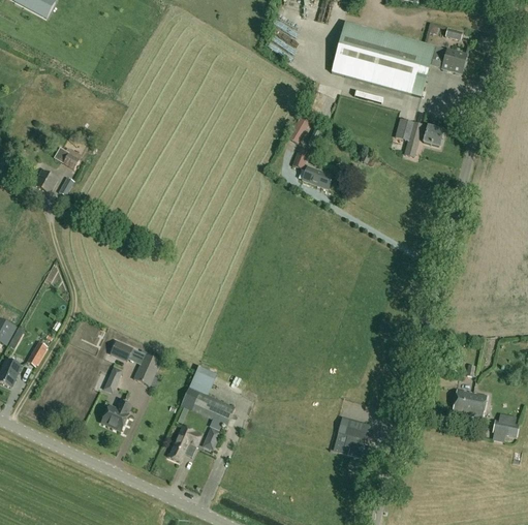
[(25,0),(24,2),(39,11),(45,0),(25,0)]
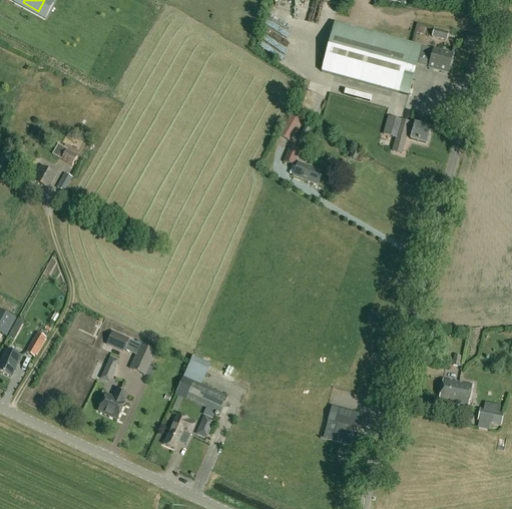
[(420,44),(413,42),(333,21),(320,69),(407,93),(411,75),(416,60),(426,63),(430,52),(418,49),(420,44)]
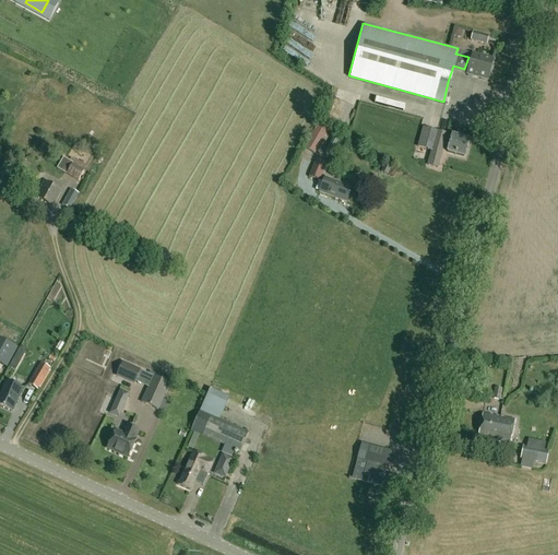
[(462,25),(453,23),(450,33),(455,34),(461,31),(462,25)]
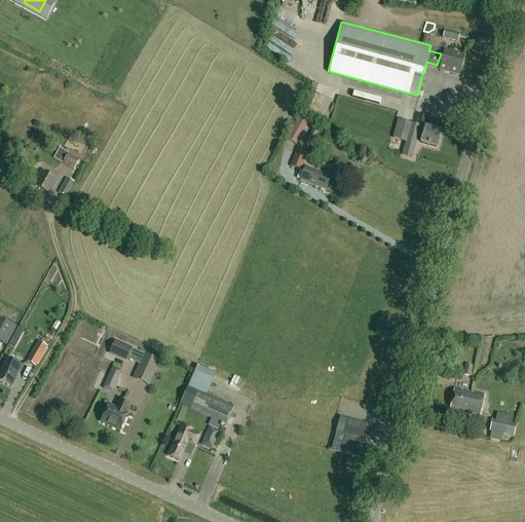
[(311,35),(319,32),(315,26),(309,30),(311,35)]
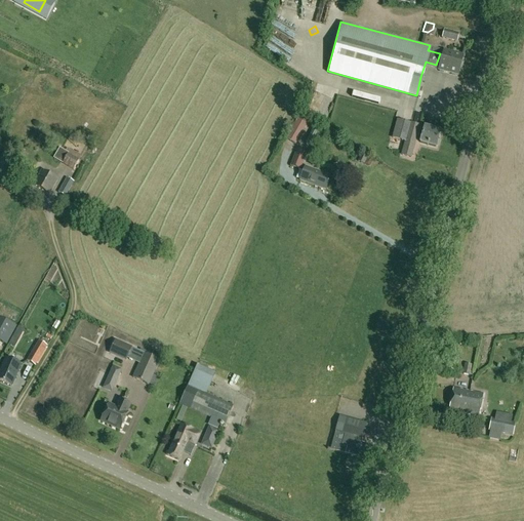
[(447,36),(456,38),(458,30),(443,26),(441,34),(447,36)]
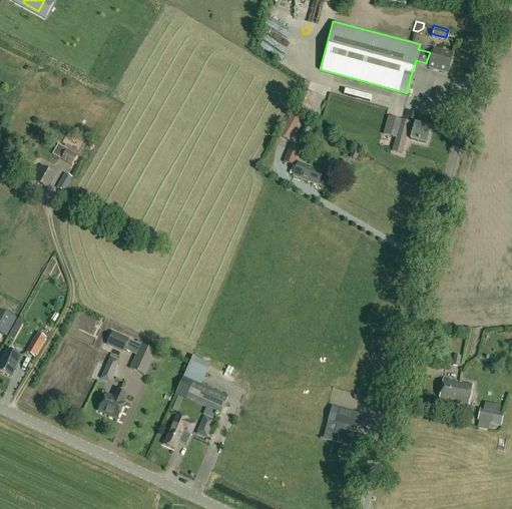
[(452,51),(433,45),(432,45),(430,52),(426,63),(447,69),(452,51)]
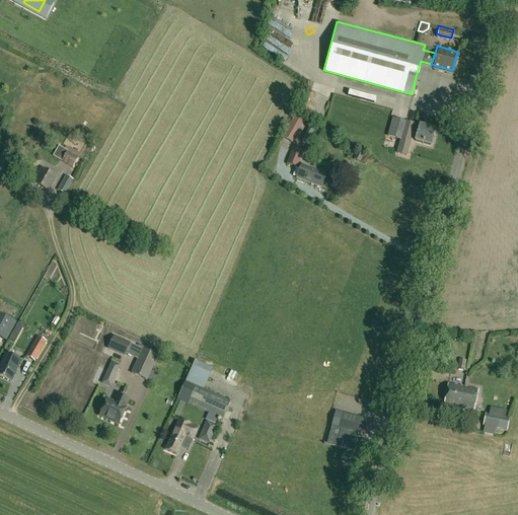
[(368,84),(366,92),(394,99),(396,92),(368,84)]
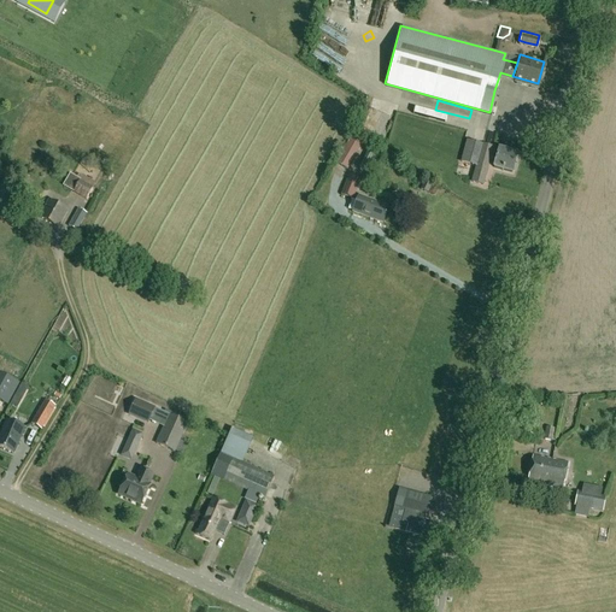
[(386,129),(394,131),(397,118),(388,117),(386,129)]
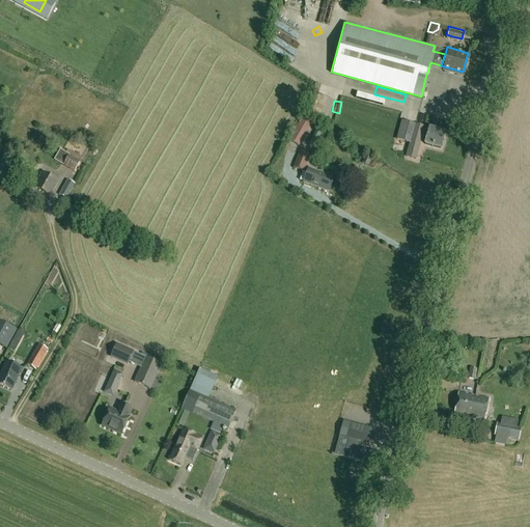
[(302,112),(288,134),(299,141),(312,118),(302,112)]
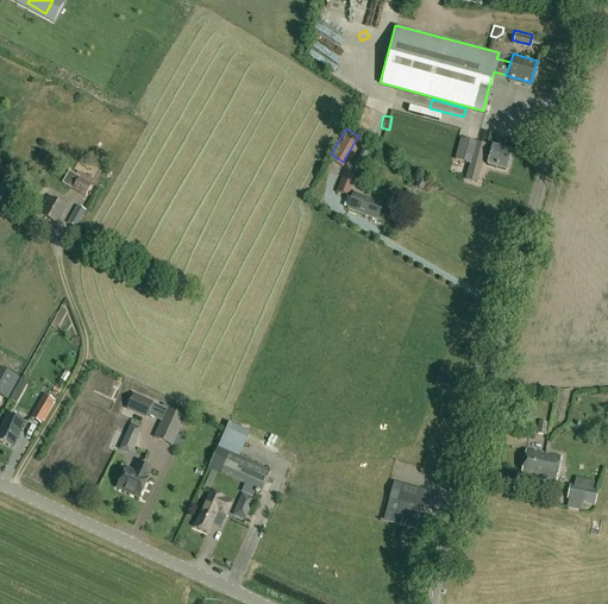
[(506,167),(511,149),(461,134),(456,155),(470,159),(468,167),(478,169),(483,152),(489,153),(487,161),(506,167)]
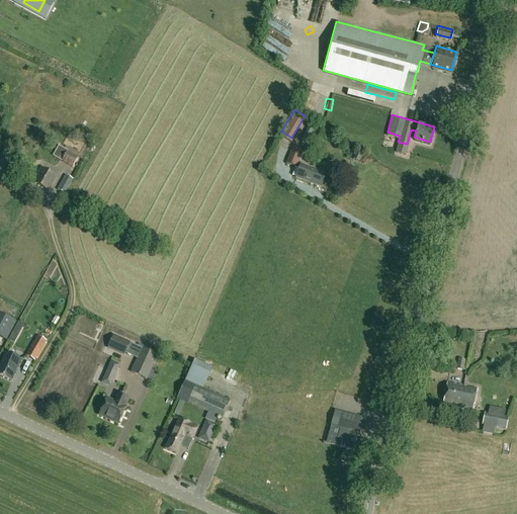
[(60,141),(56,148),(64,153),(61,157),(72,164),(79,152),(60,141)]
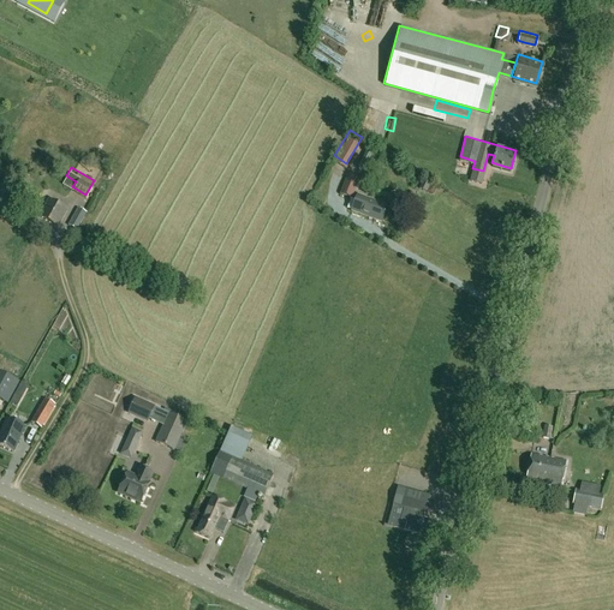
[(351,195),(358,175),(347,172),(339,190),(351,195)]
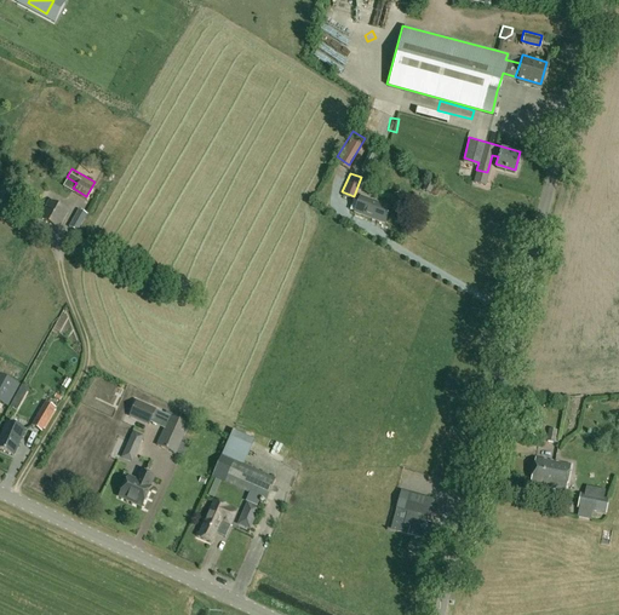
[(428,190),(433,182),(425,178),(422,187),(428,190)]
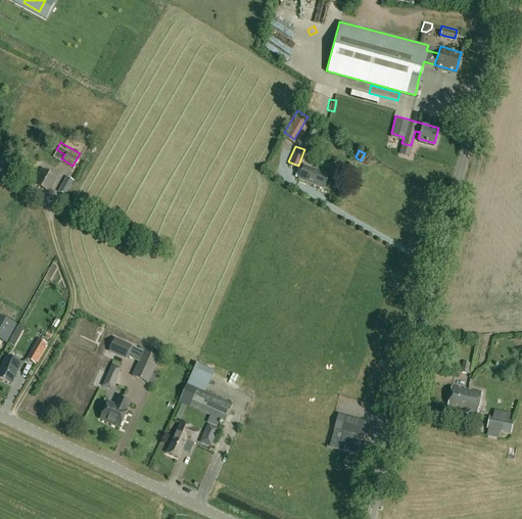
[(325,186),(330,173),(304,162),(299,176),(325,186)]
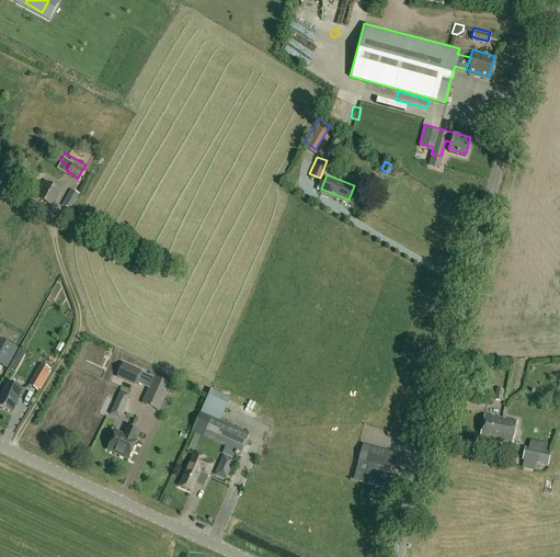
[(61,189),(44,178),(35,193),(52,204),(61,189)]
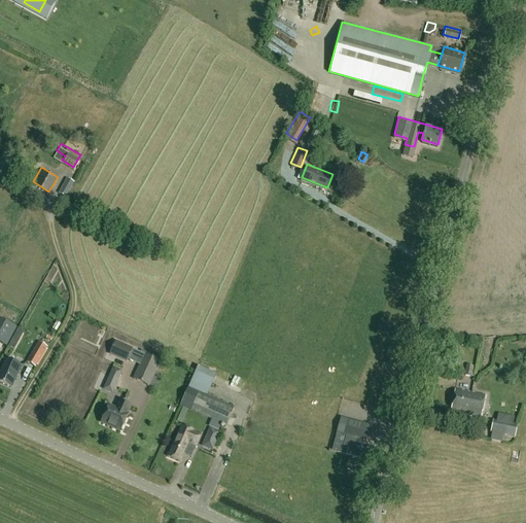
[(66,175),(58,189),(66,193),(73,178),(66,175)]
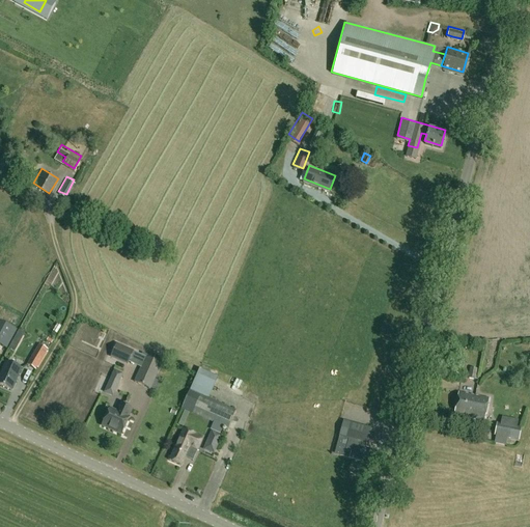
[(10,339),(7,344),(12,348),(17,342),(10,339)]
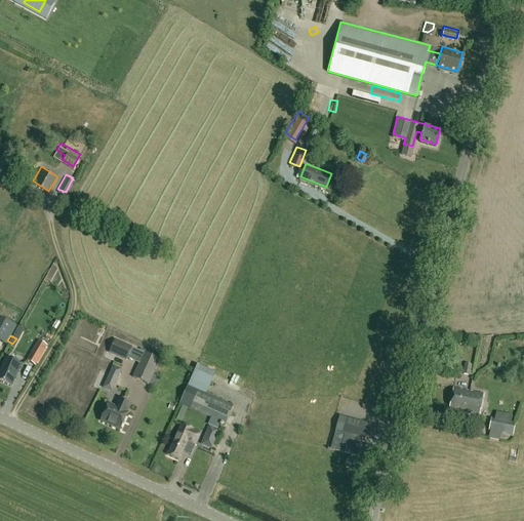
[(148,381),(159,356),(115,336),(109,350),(125,357),(126,355),(138,360),(133,374),(148,381)]
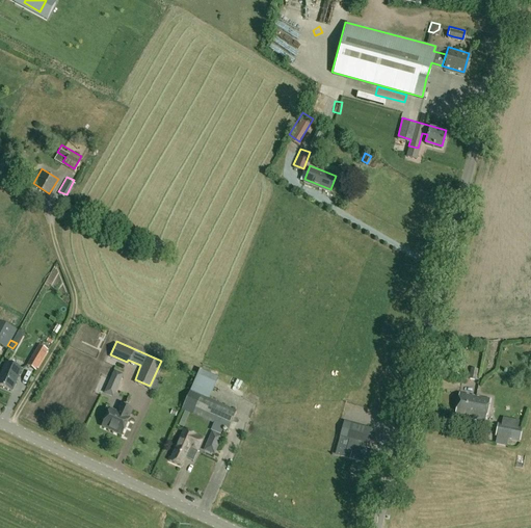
[(35,368),(47,348),(38,343),(26,363),(35,368)]
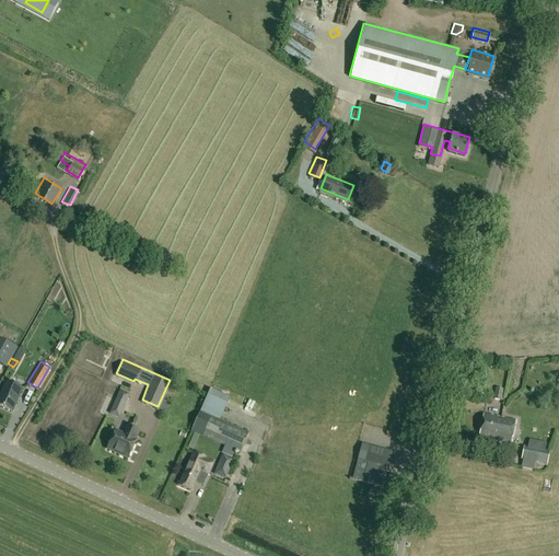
[(22,385),(7,380),(0,396),(0,404),(12,409),(22,385)]
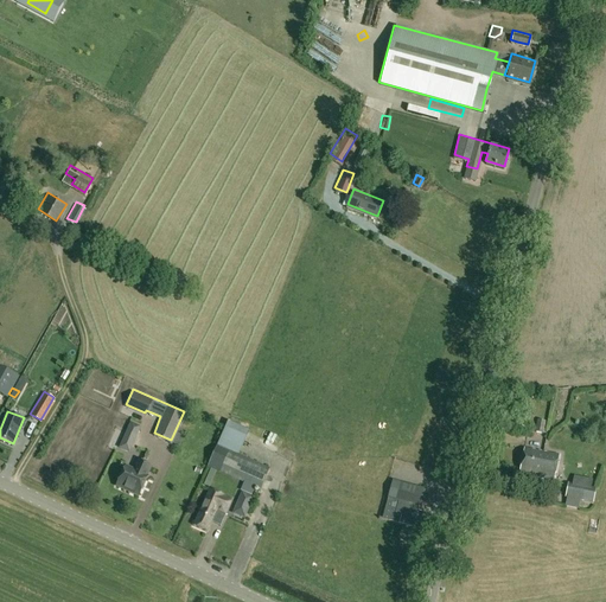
[(544,417),(536,416),(534,428),(542,429),(544,417)]
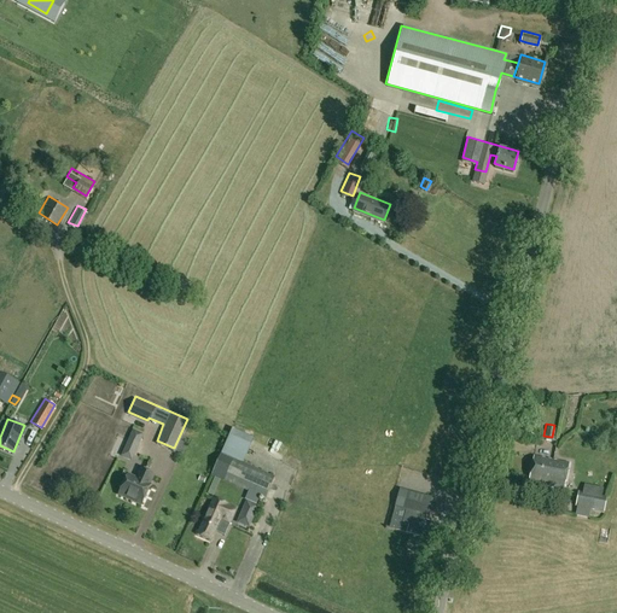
[(135,443),(139,435),(131,431),(127,439),(135,443)]
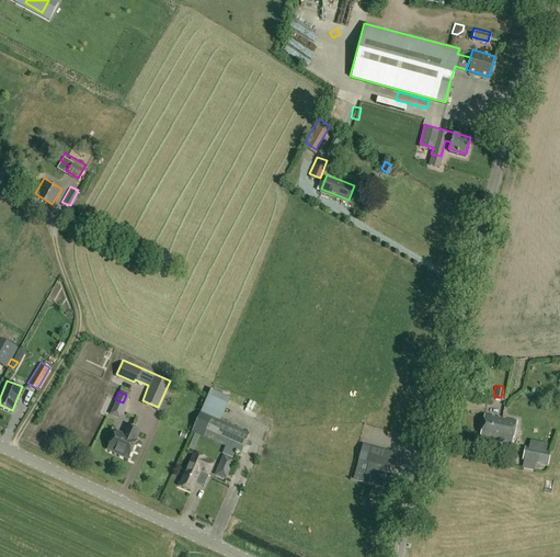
[(249,431),(220,418),(202,409),(196,420),(244,442),(249,431)]
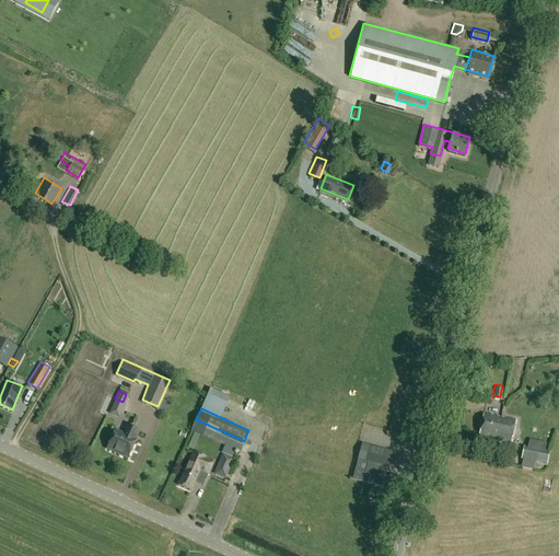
[(511,440),(515,416),(482,409),(478,433),(511,440)]
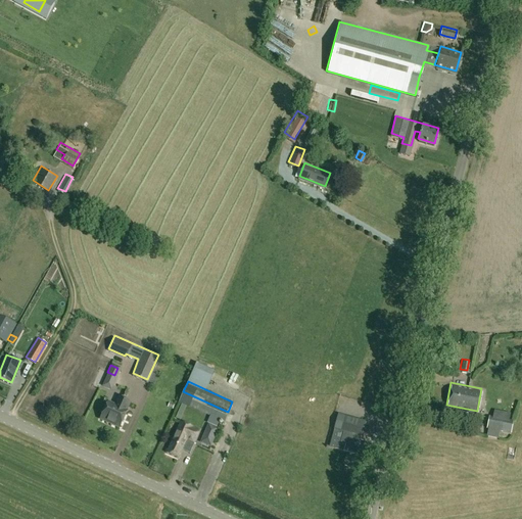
[(130,399),(121,395),(117,394),(114,403),(107,399),(105,406),(100,416),(120,424),(126,410),(125,410),(130,399)]
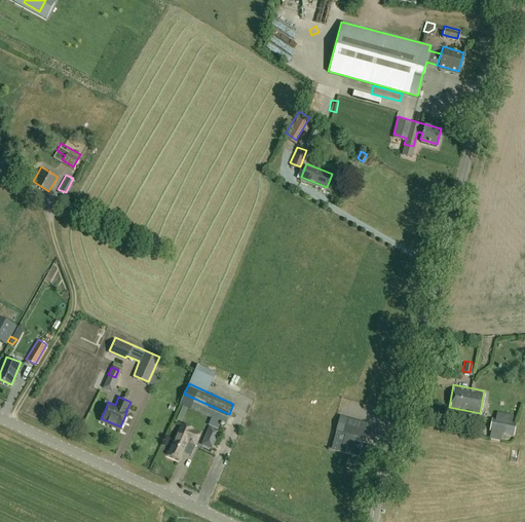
[(181,404),(175,418),(179,420),(186,406),(181,404)]
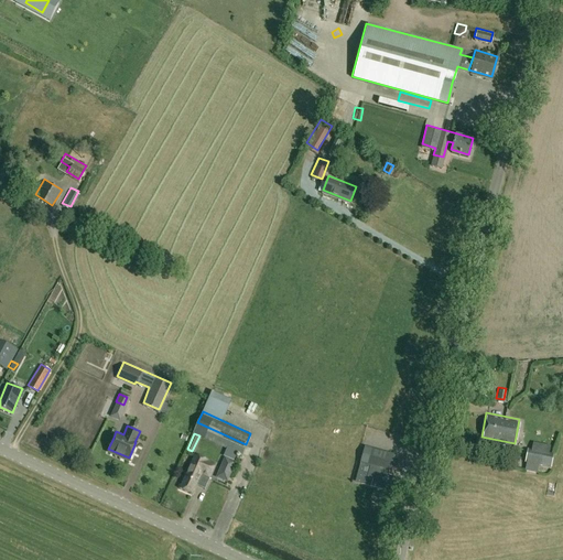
[(391,469),(396,452),(364,443),(354,478),(394,490),(396,484),(392,483),(393,480),(391,476),(388,475),(390,467),(391,469)]
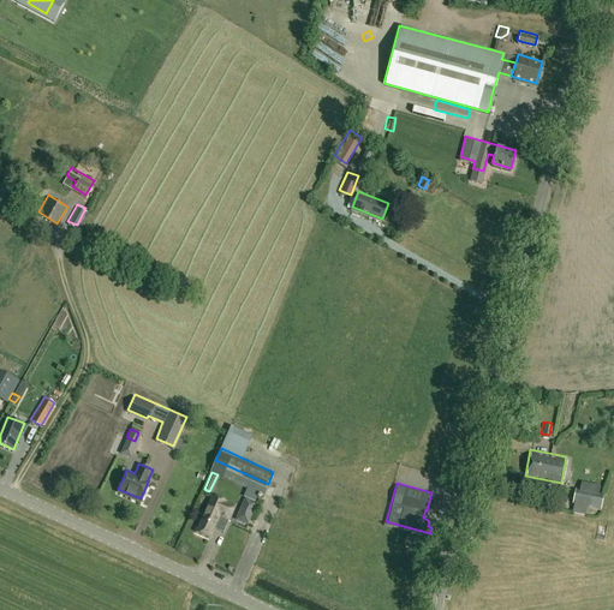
[(601,506),(603,491),(574,485),(571,501),(601,506)]
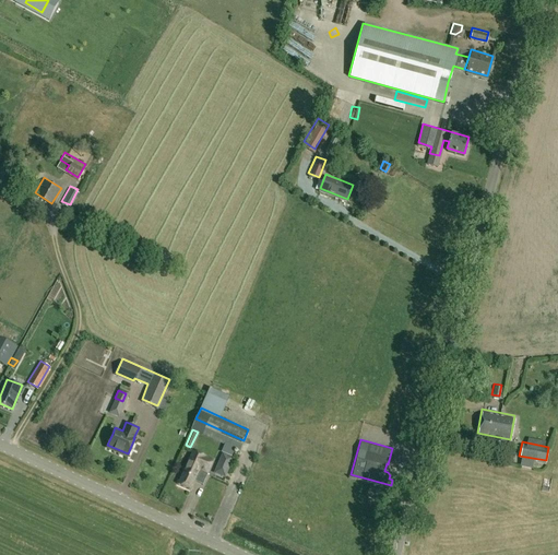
[(190,487),(199,467),(206,470),(213,457),(192,448),(178,482),(190,487)]
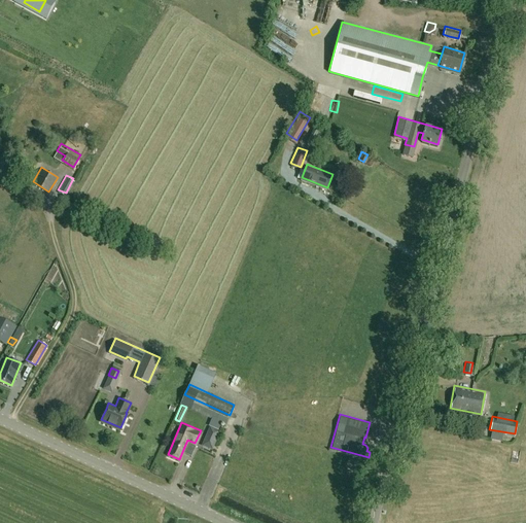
[(208,425),(204,437),(214,441),(218,429),(208,425)]
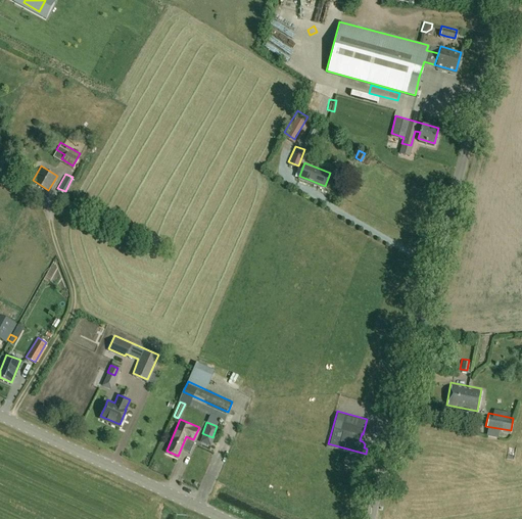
[(342,462),(351,464),(353,455),(345,453),(342,462)]
